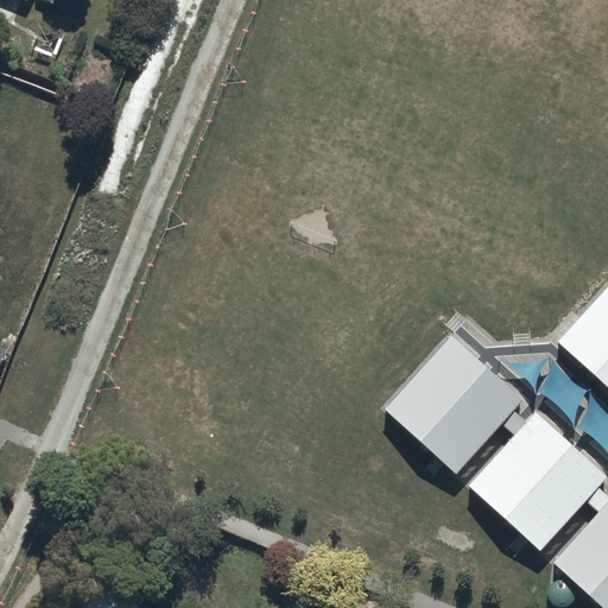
[(607,280),(556,339),(607,386),(607,280)]
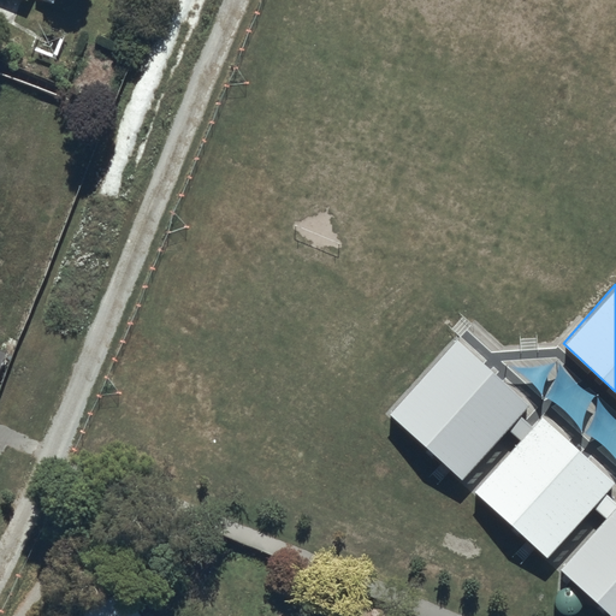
[(388,412),(461,477),(528,403),(455,337),(388,412)]
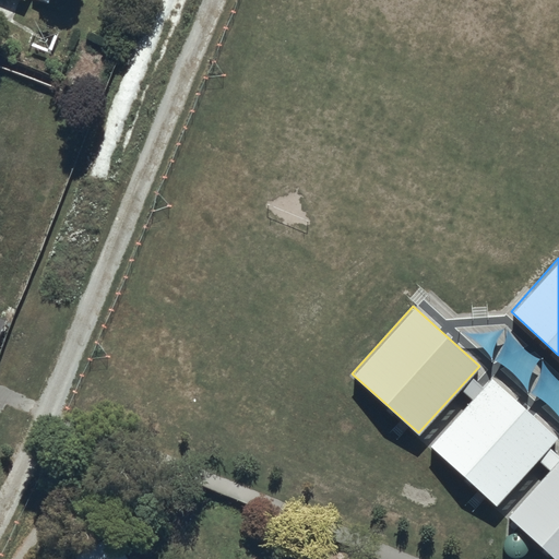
[(429,442),(495,503),(557,437),(492,376),(429,442)]
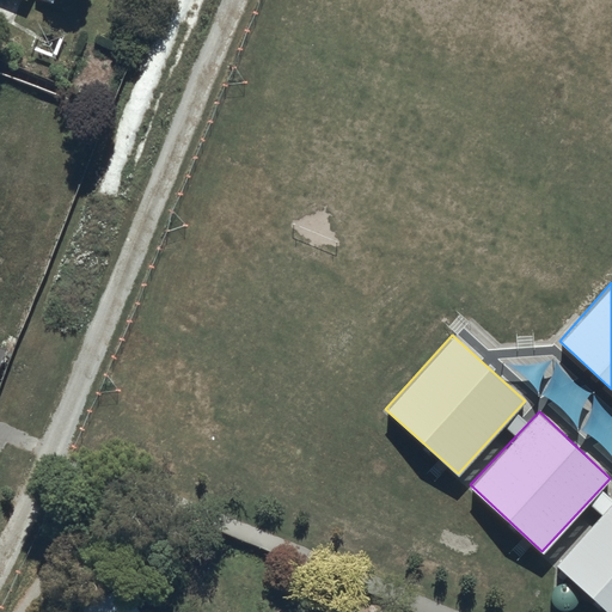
[(611,611),(611,501),(556,563),(610,611),(611,611)]
